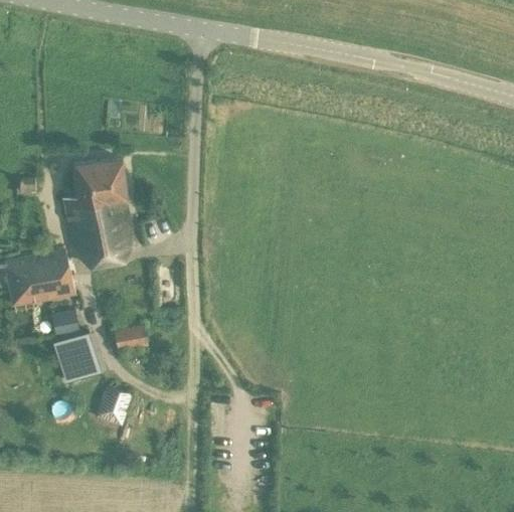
[(75,260),(134,247),(124,199),(126,199),(121,160),(72,166),(76,198),(62,200),(75,260)]
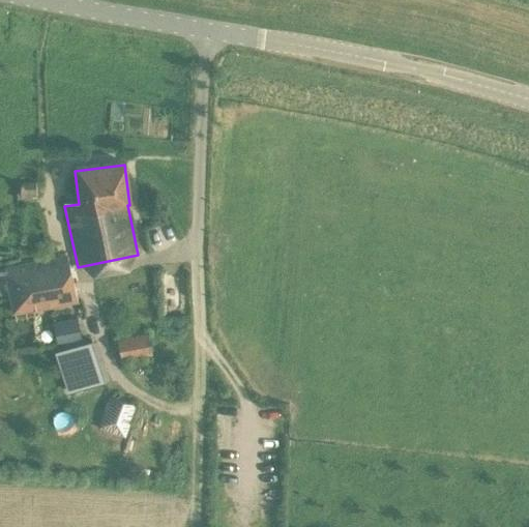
[(20,200),(36,199),(34,185),(19,185),(20,200)]
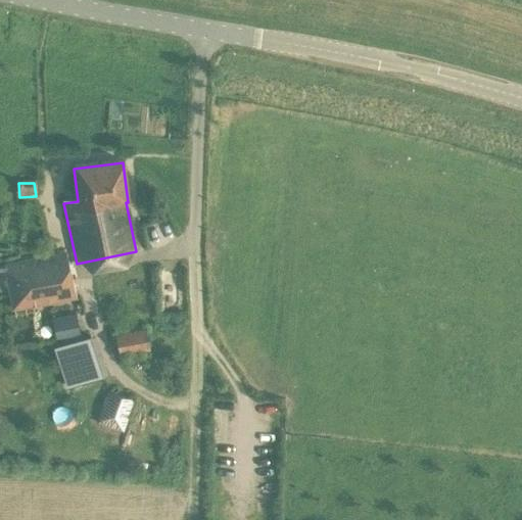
[(12,313),(76,299),(66,254),(4,270),(12,313)]
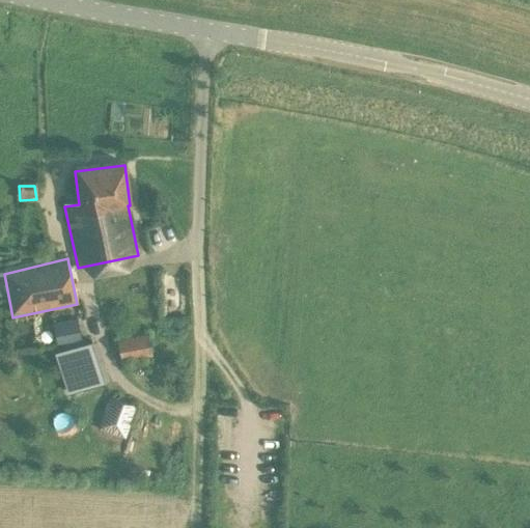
[(81,321),(62,327),(66,341),(86,335),(81,321)]
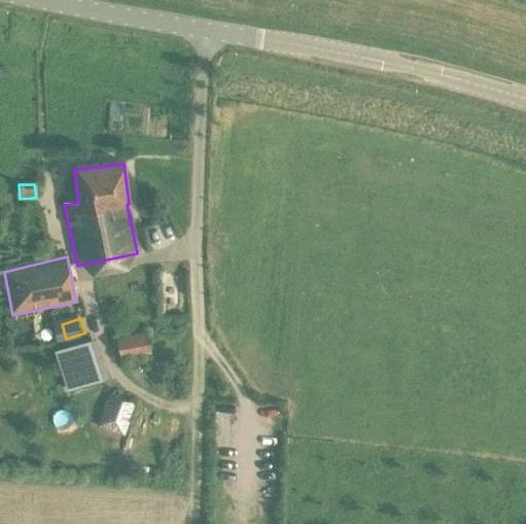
[(148,354),(144,335),(117,341),(121,360),(148,354)]
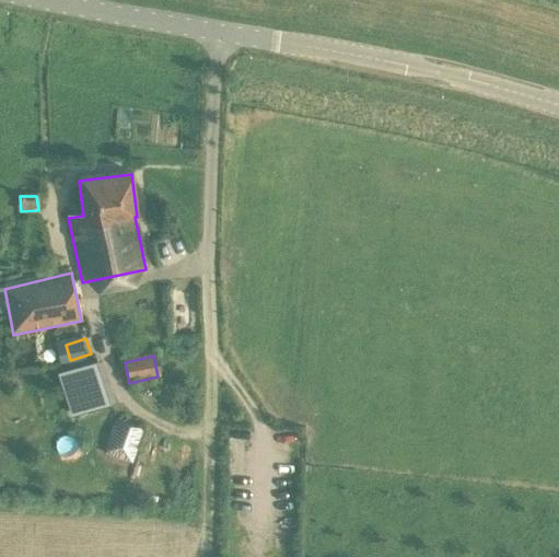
[(77,361),(84,401),(109,396),(102,357),(77,361)]
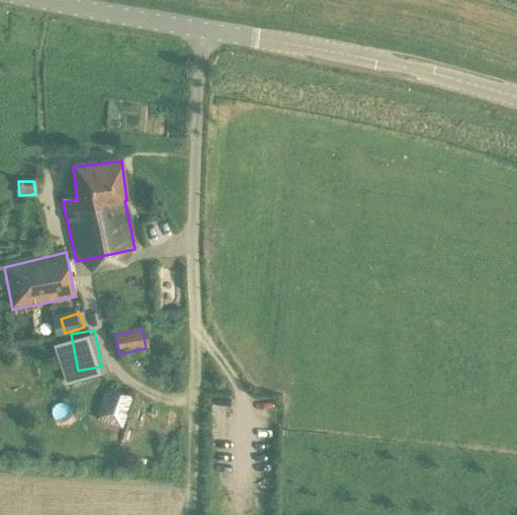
[(122,428),(135,396),(106,387),(95,418),(122,428)]
